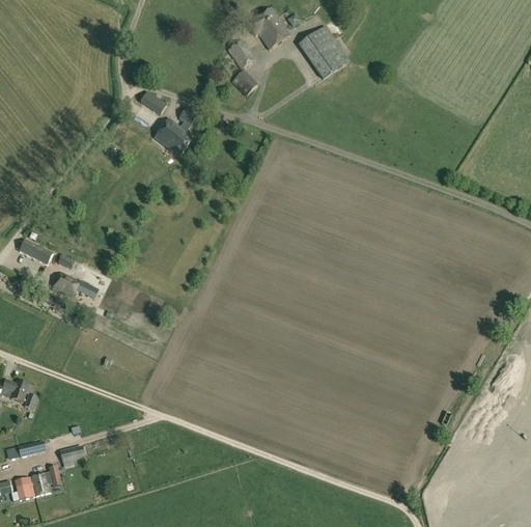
[(259,32),(269,48),(289,33),(272,5),(247,22),(255,34),(259,32)]
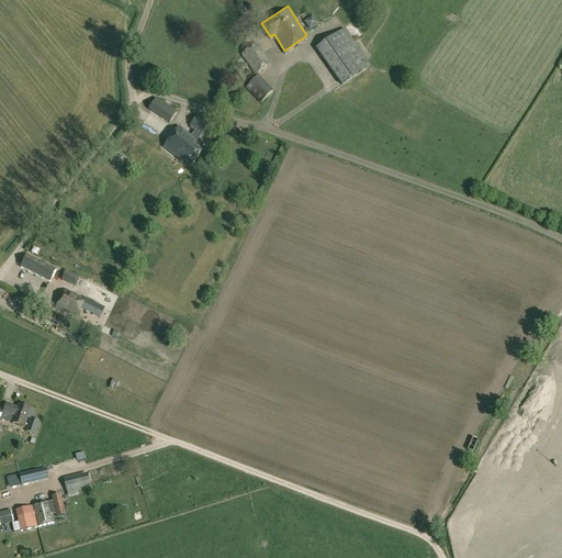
[(345,24),(316,44),(336,74),(341,81),(370,63),(345,24)]
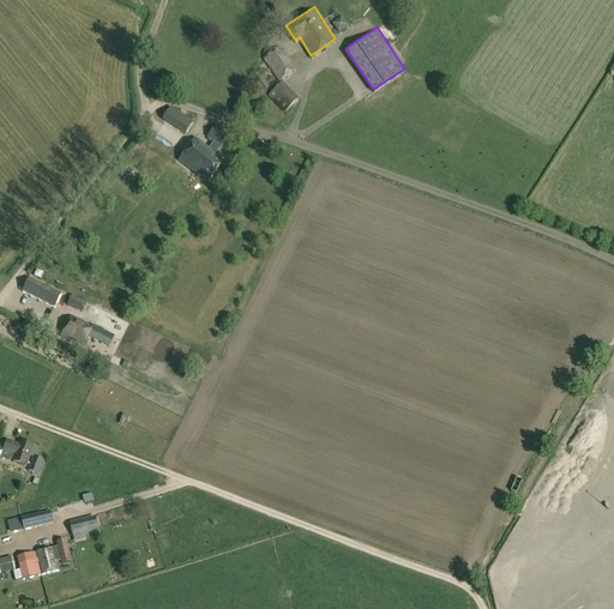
[(280,44),(264,55),(280,78),(295,67),(280,44)]
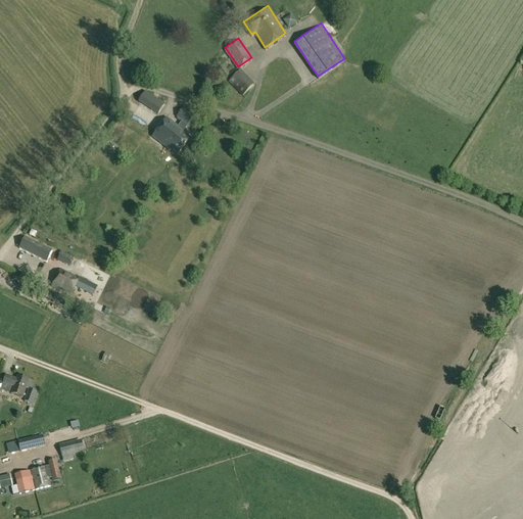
[(254,82),(240,66),(228,79),(242,93),(254,82)]
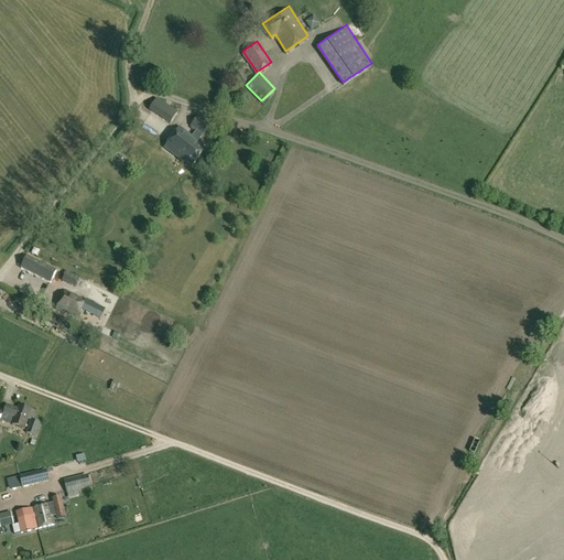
[(177,109),(156,95),(149,107),(170,119),(177,109)]
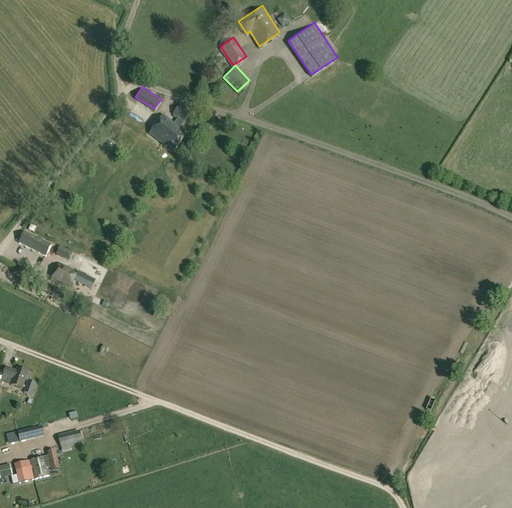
[(179,125),(183,120),(189,112),(179,103),(173,111),(178,116),(174,121),(163,113),(149,131),(166,144),(167,143),(173,148),(186,132),(179,127),(180,126),(179,125)]
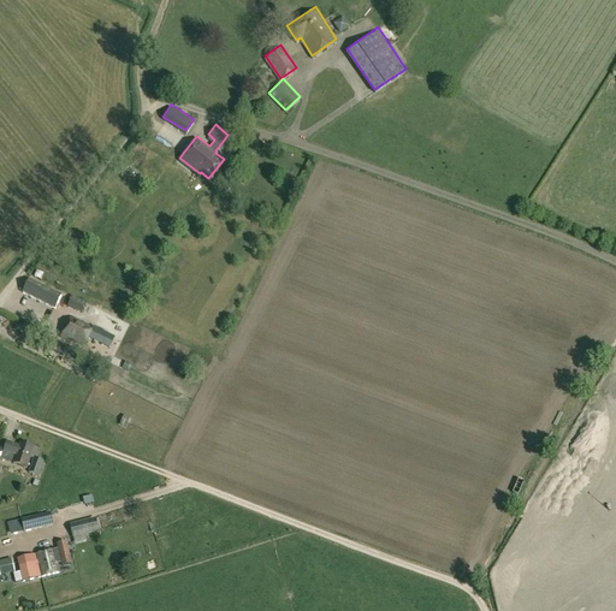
[(61,292),(47,285),(29,277),(23,290),(55,306),(61,292)]
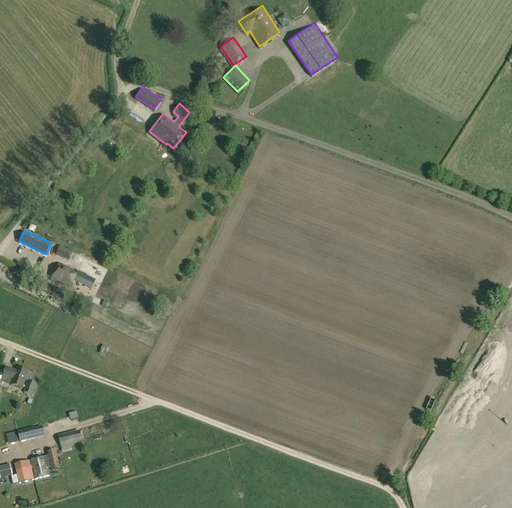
[(56,252),(66,257),(71,248),(60,243),(56,252)]
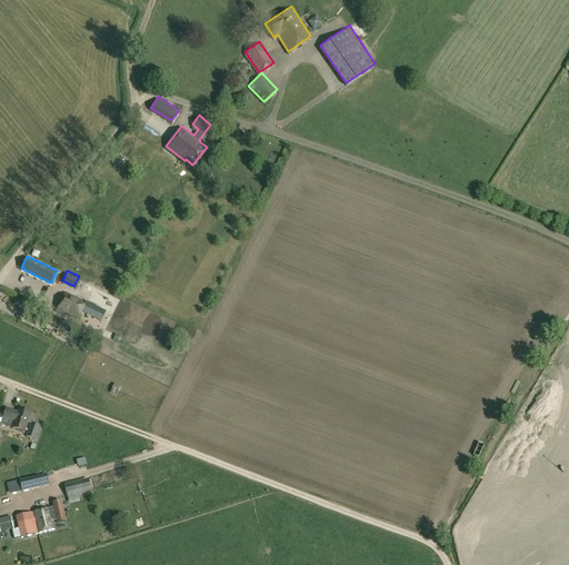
[(91,285),(93,277),(83,275),(82,284),(91,285)]
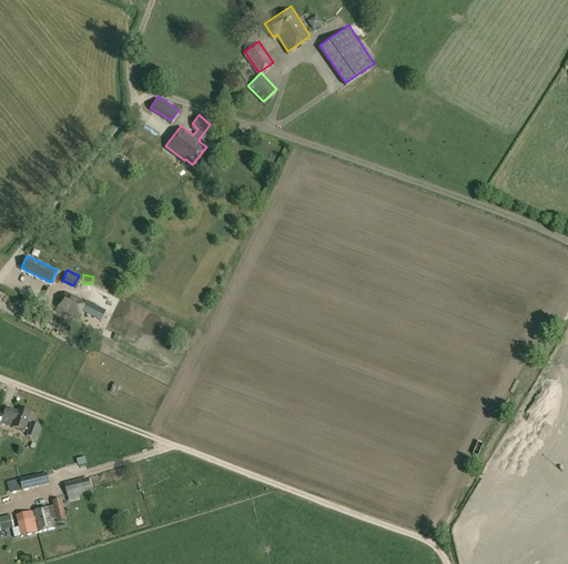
[(66,290),(57,309),(64,312),(66,310),(77,315),(81,308),(101,318),(105,309),(85,299),(85,300),(66,290)]
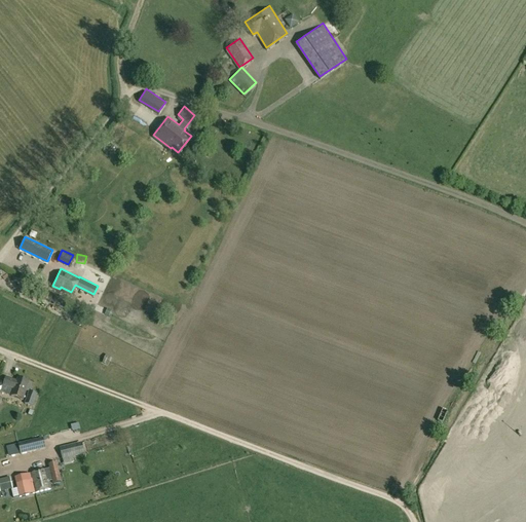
[(129,289),(134,281),(126,278),(123,286),(129,289)]
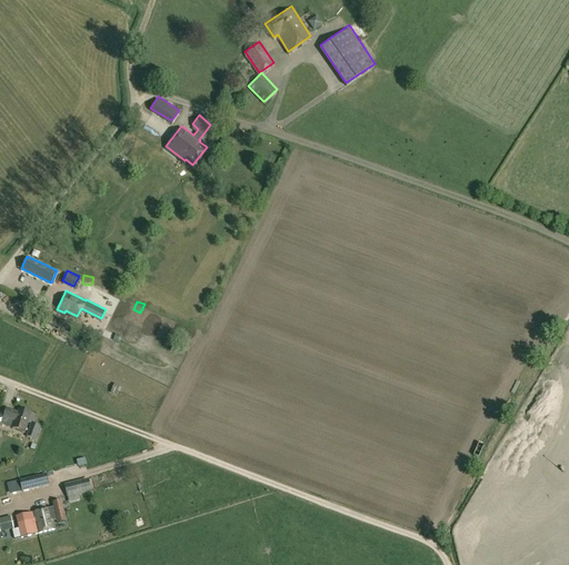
[(60,316),(48,310),(43,317),(70,330),(75,323),(60,316)]
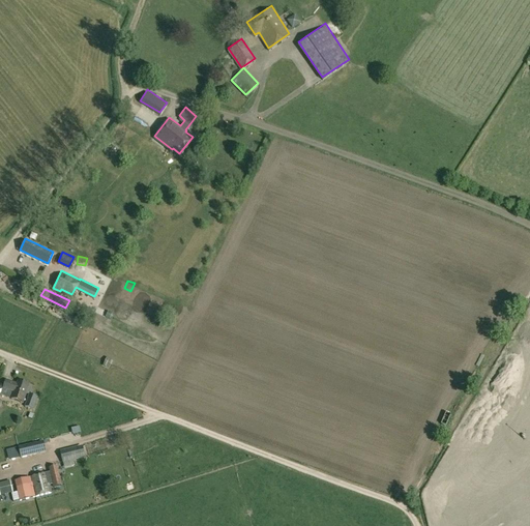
[(29,382),(17,377),(16,380),(5,377),(4,380),(2,379),(0,385),(3,385),(2,386),(12,389),(10,397),(23,401),(26,390),(29,391),(25,404),(33,407),(38,395),(30,391),(33,383),(29,382)]
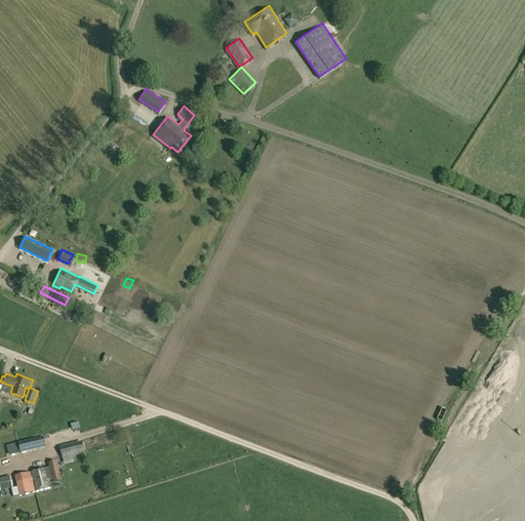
[(81,415),(73,415),(73,425),(81,424),(81,415)]
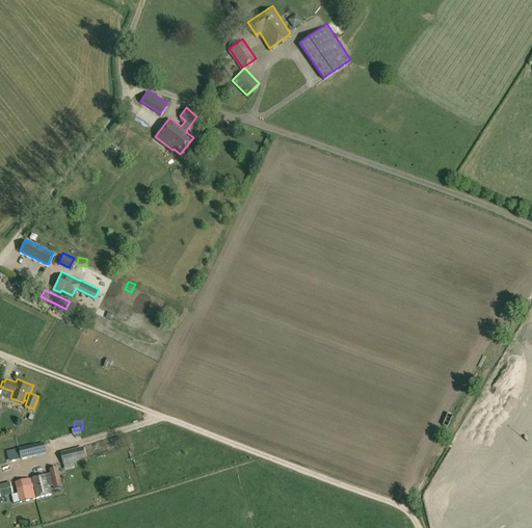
[(44,440),(18,446),(20,456),(46,450),(44,440)]
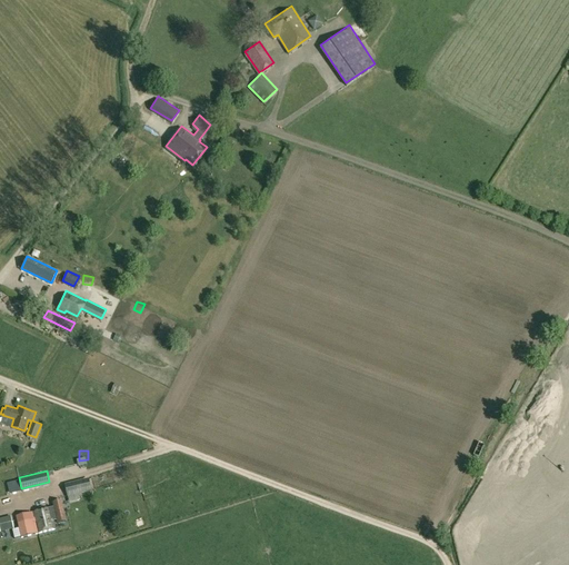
[(66,489),(68,494),(79,492),(91,488),(88,476),(81,478),(65,483),(66,489)]
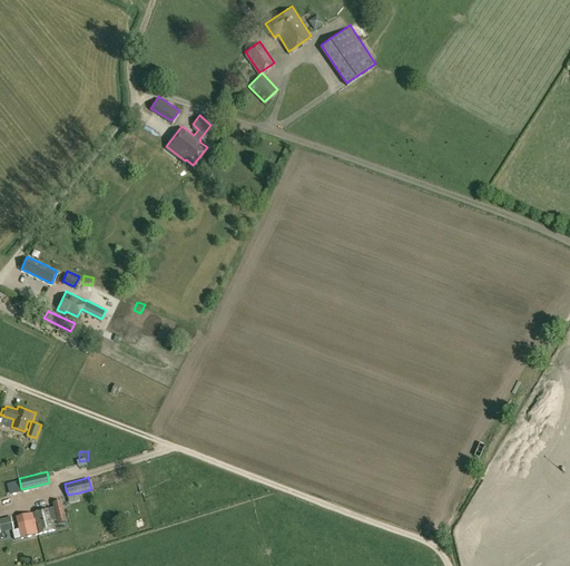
[(37,532),(53,527),(52,519),(57,518),(58,520),(66,519),(60,498),(51,500),(52,506),(49,507),(32,510),(16,515),(17,519),(21,536),(37,532)]
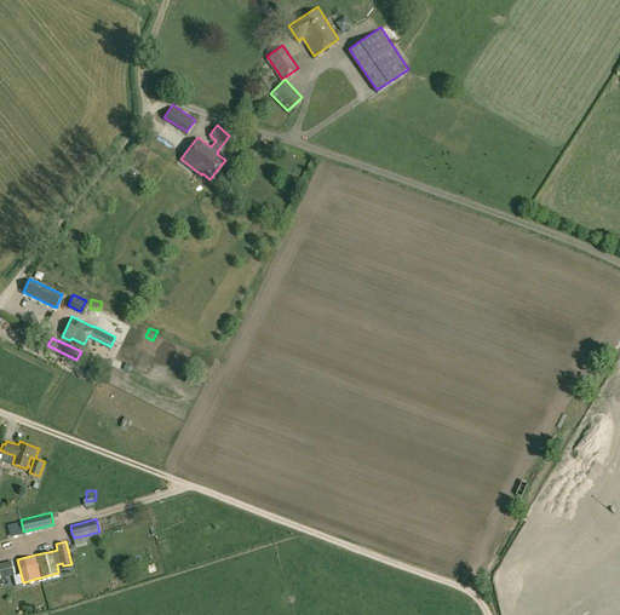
[(11,559),(0,561),(0,576),(15,573),(11,559)]
